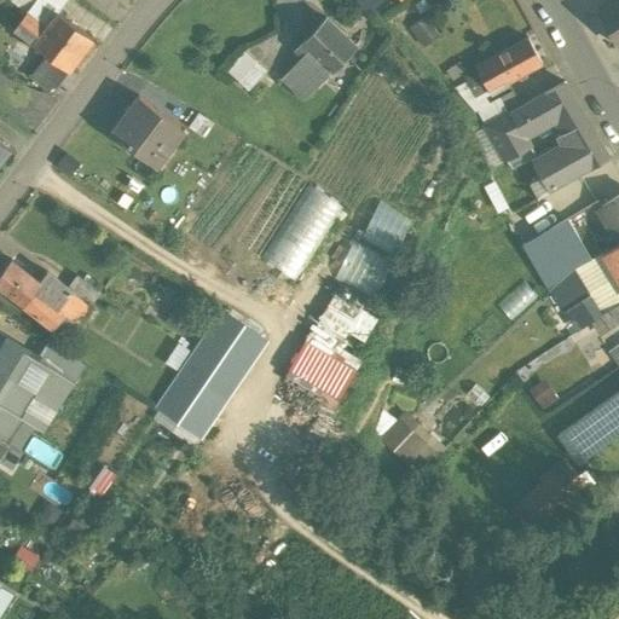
[(62,10),(48,0),(36,0),(27,13),(46,28),(57,13),(58,15),(62,10)]
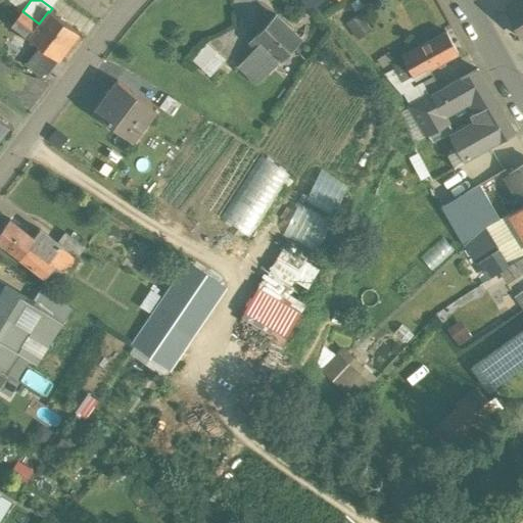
[(300,0),(308,9),(319,0),(300,0)]
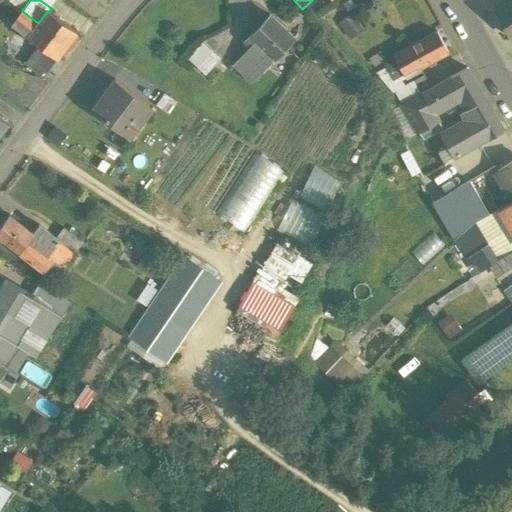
[(511,2),(495,13),(510,39),(511,37),(511,2)]
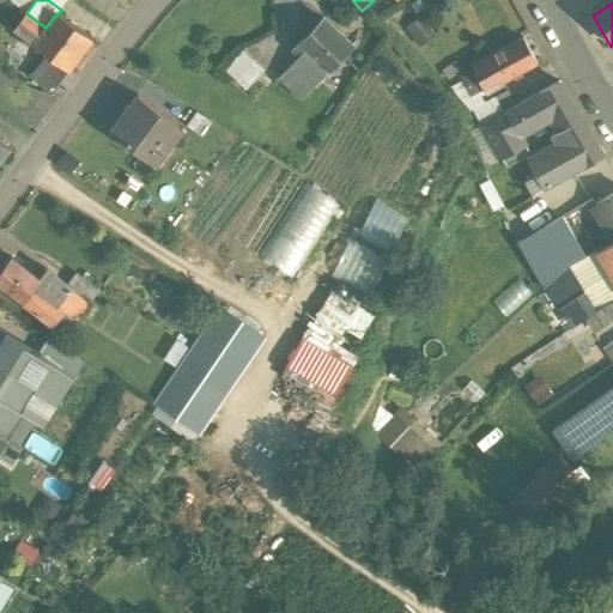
[(46,28),(26,13),(13,31),(68,72),(92,40),(58,14),(56,13),(46,28)]
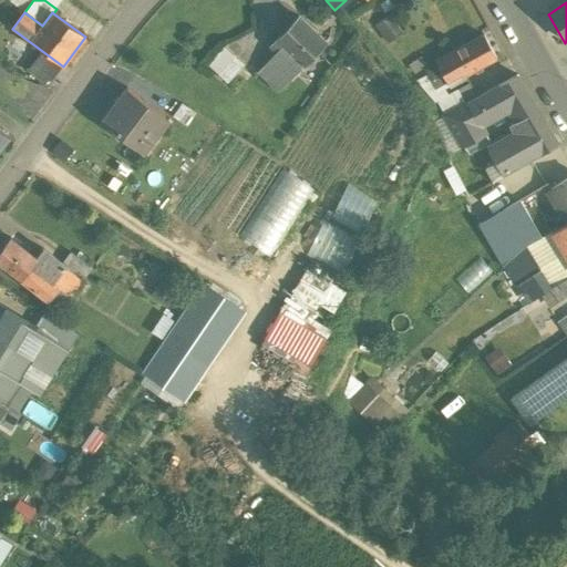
[(325,44),(297,19),(270,47),(279,57),(272,64),(268,61),(257,73),(279,93),(290,81),(285,76),(297,64),(302,69),(325,44)]
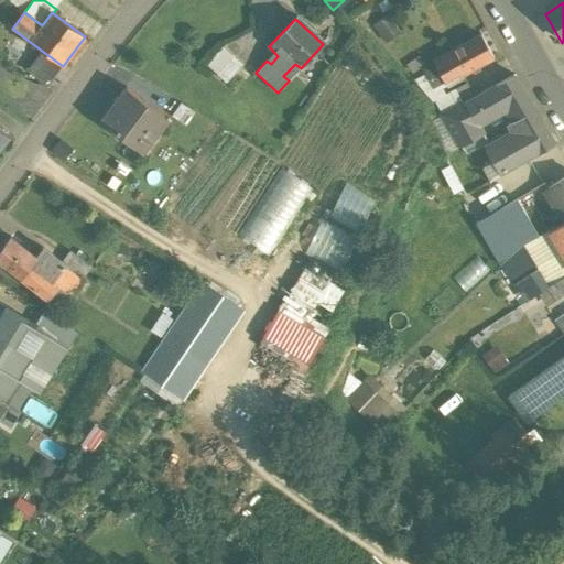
[(480,35),(433,62),(441,76),(444,80),(458,73),(459,76),(492,57),(480,35)]
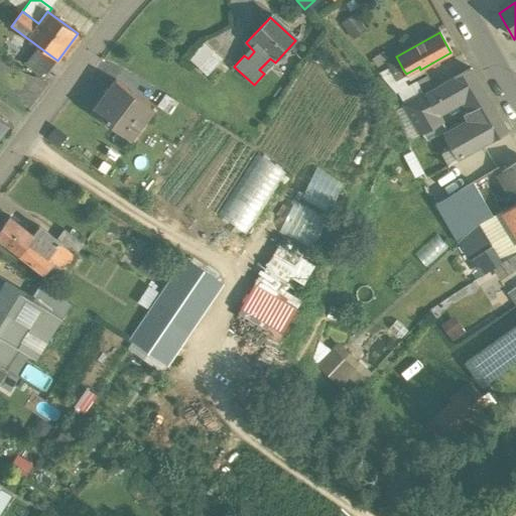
[(214,52),(204,43),(188,59),(199,69),(214,52)]
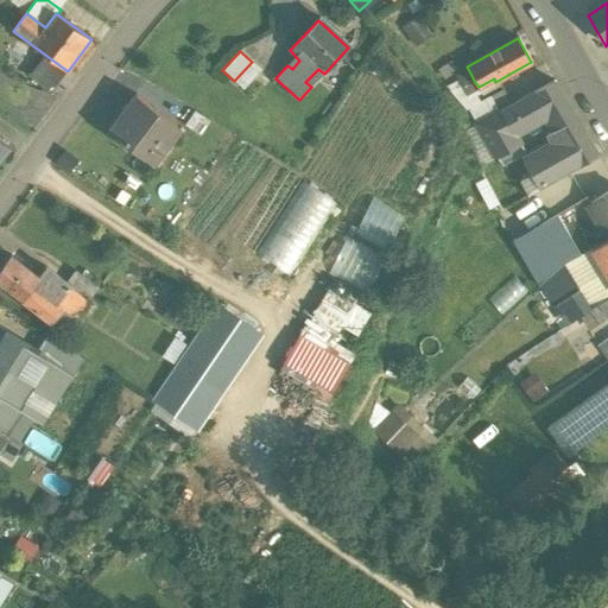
[(234,81),(244,90),(261,70),(252,62),(234,81)]
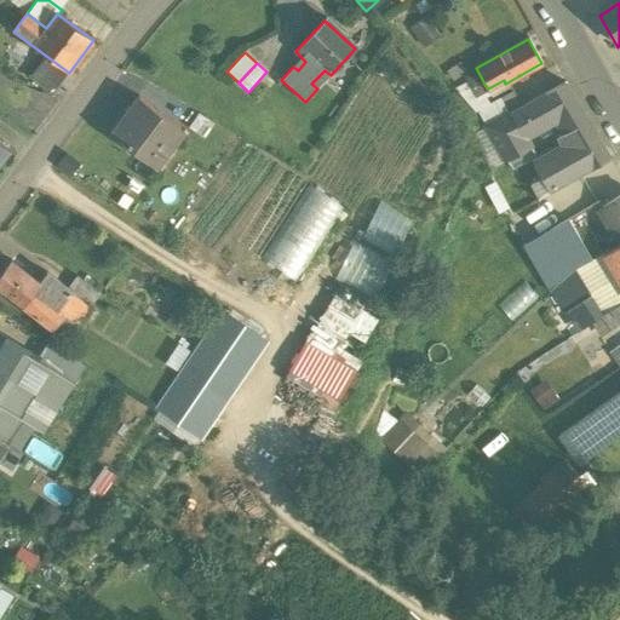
[(564,82),(511,114),(524,136),(558,115),(568,132),(587,121),(564,82)]
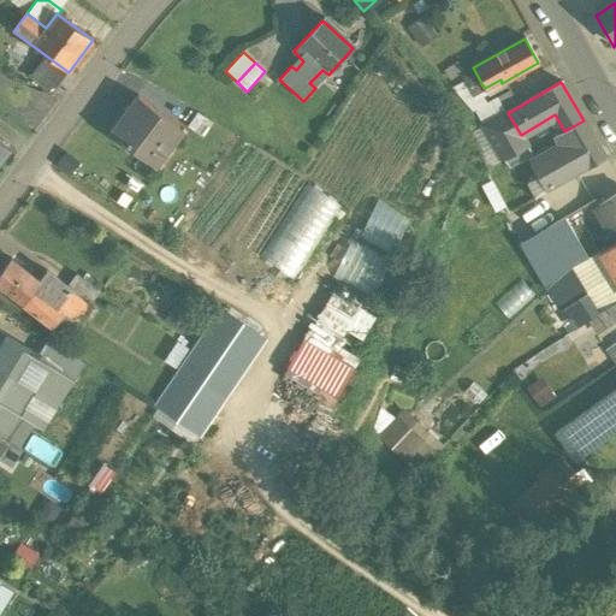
[(183,131),(137,98),(130,107),(111,135),(155,169),(183,131)]
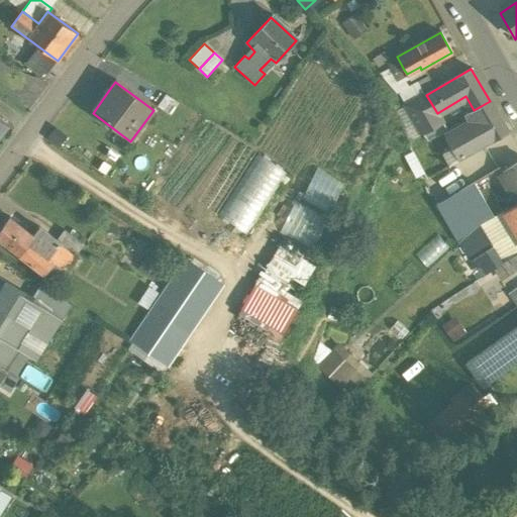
[(437,113),(426,95),(406,107),(426,141),(446,130),(437,113)]
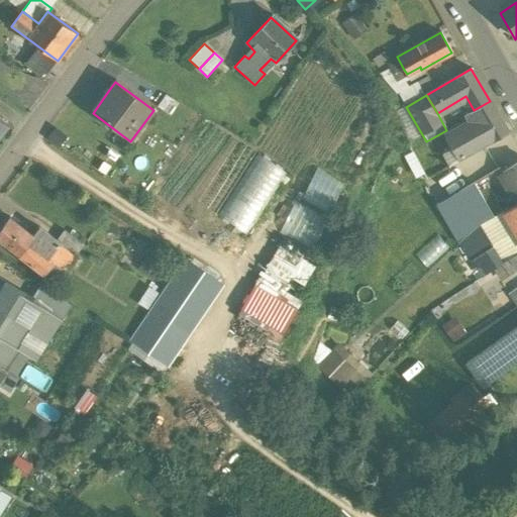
[(470,122),(446,134),(447,136),(454,147),(460,158),(508,130),(490,101),(474,110),(466,114),(470,122)]
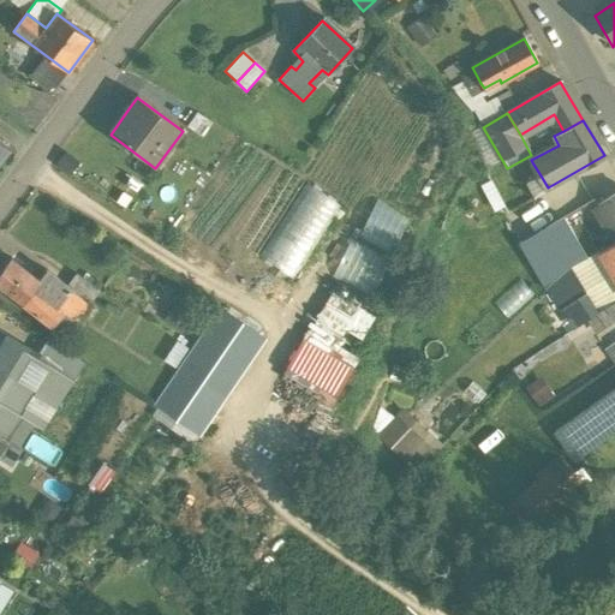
[(541,175),(532,162),(529,166),(536,178),(541,175)]
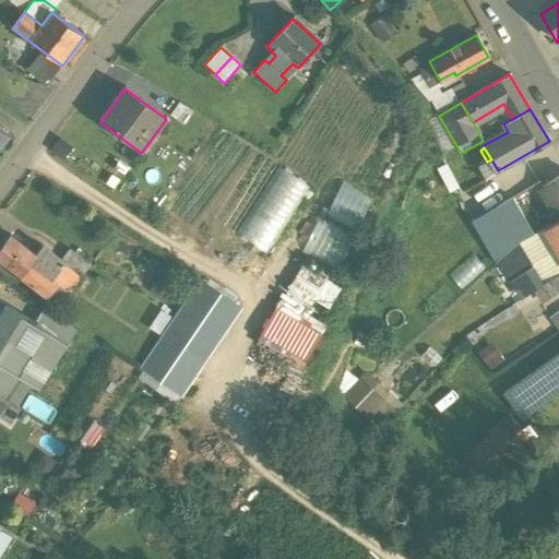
[(487,162),(478,166),(485,179),(498,170),(491,159),(487,162)]
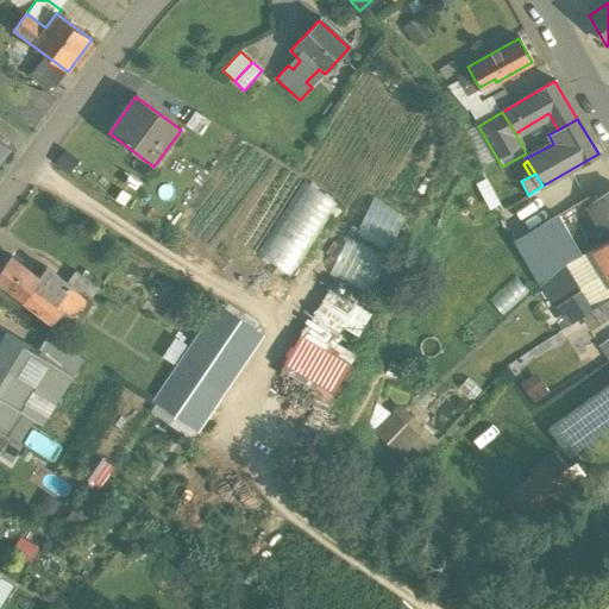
[(290,275),(339,202),(306,181),(258,253),(290,275)]
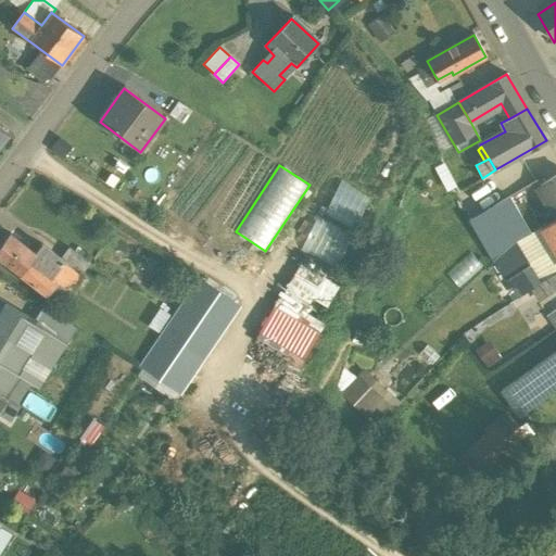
[(555,177),(539,188),(555,212),(555,177)]
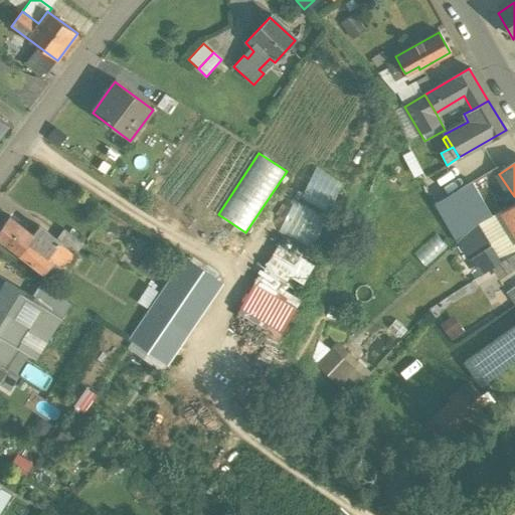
[(488,209),(471,181),(435,203),(457,242),(475,224),(500,210),(497,206),(492,209),(491,207),(488,209)]
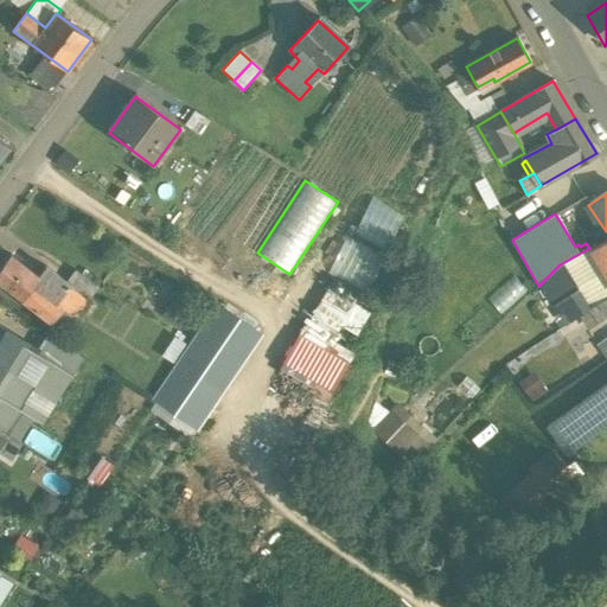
[(327,268),(363,288),(383,253),(347,232),(327,268)]
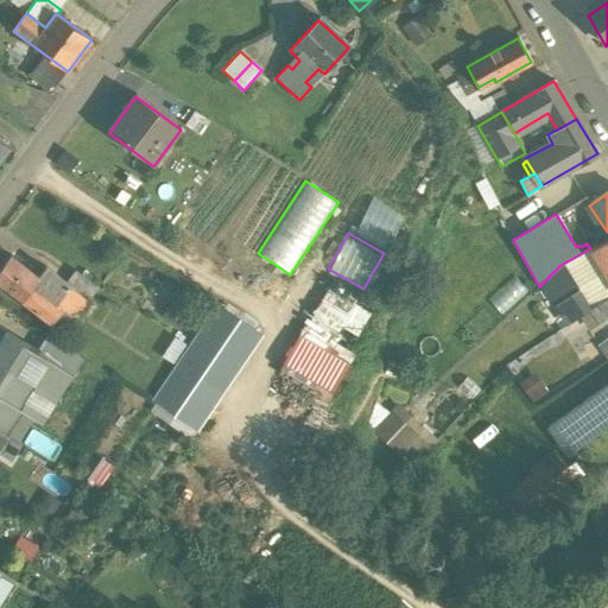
[(607,238),(590,248),(607,278),(607,238)]
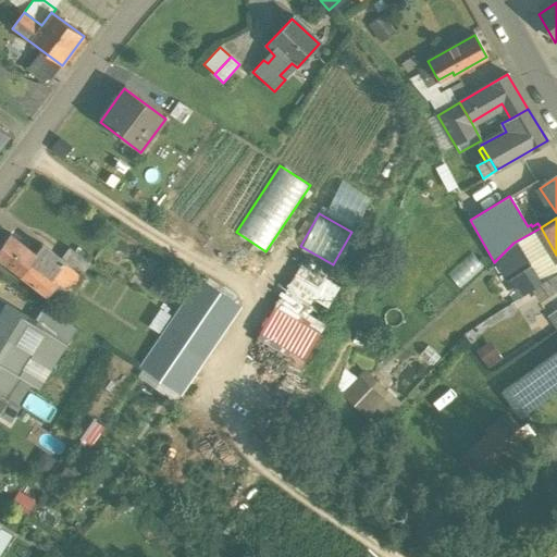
[(36,256),(9,236),(0,247),(0,260),(21,276),(21,275),(36,256)]
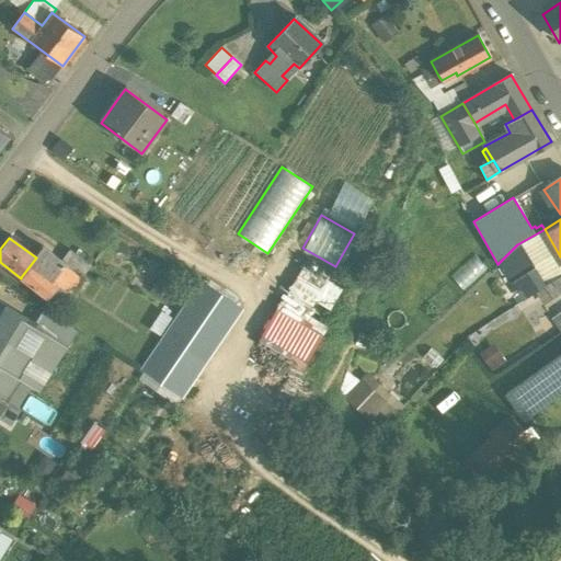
[(75,274),(42,250),(36,258),(21,277),(45,295),(49,289),(54,283),(58,287),(63,290),(75,274)]
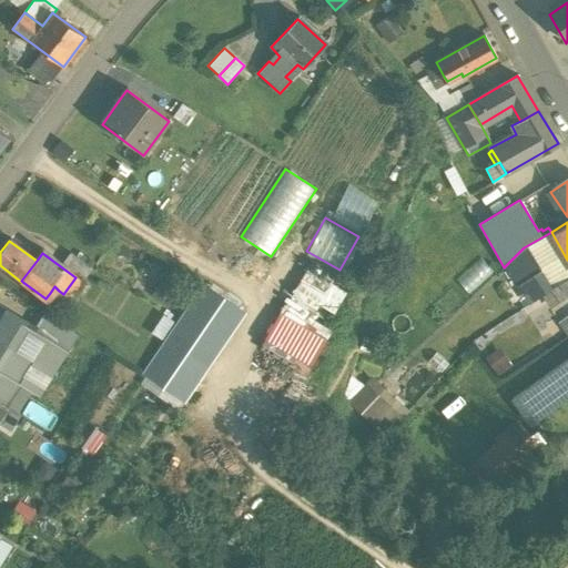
[(330,313),(343,291),(305,269),(292,291),(330,313)]
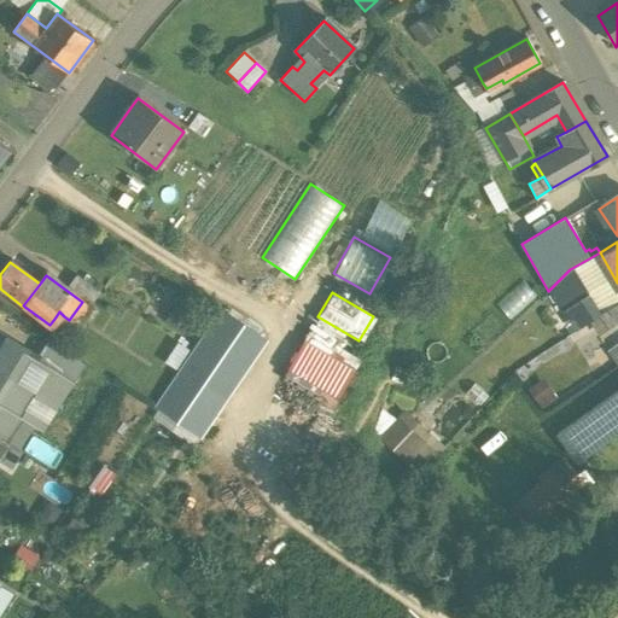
[(617,331),(617,312),(614,308),(600,318),(612,334),(617,331)]
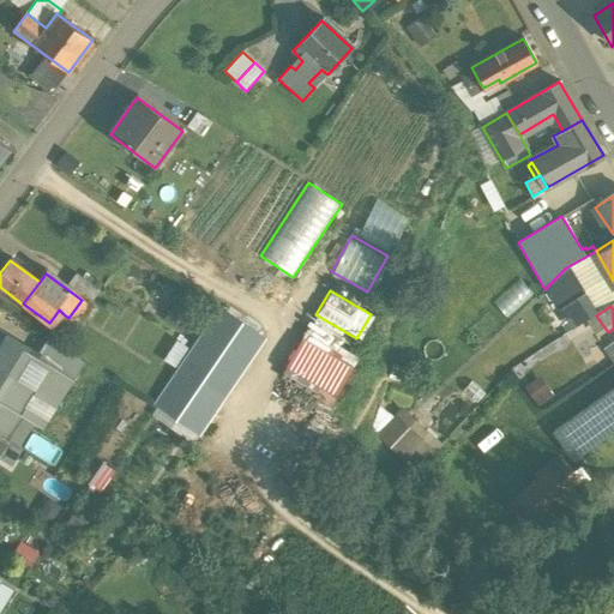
[(262,336),(221,308),(157,403),(200,432),(262,336)]
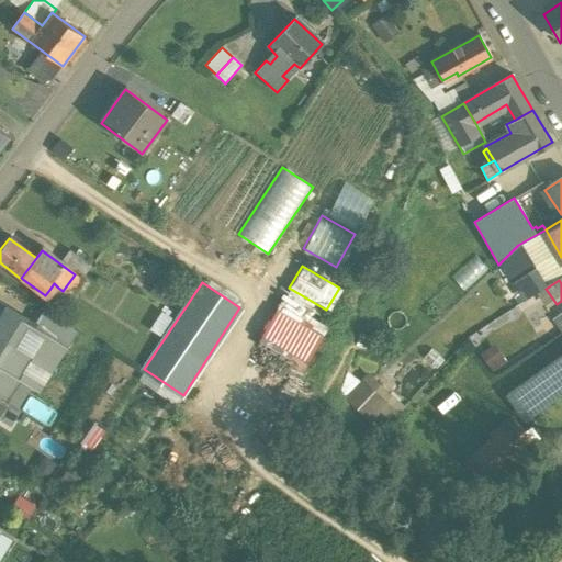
[(58,288),(54,283),(49,290),(54,293),(58,288)]
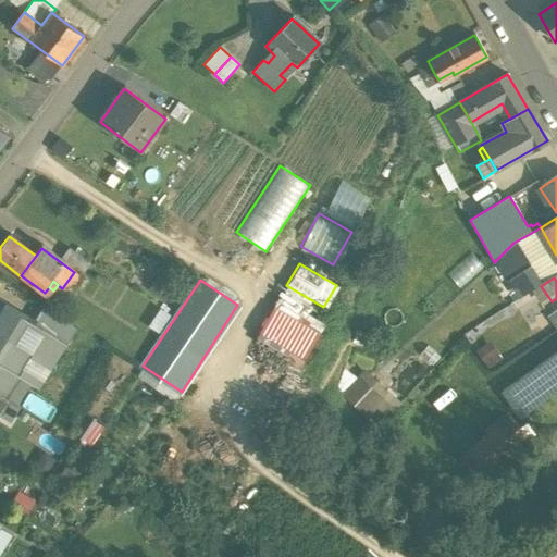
[(305,357),(321,319),(273,298),(257,335),(305,357)]
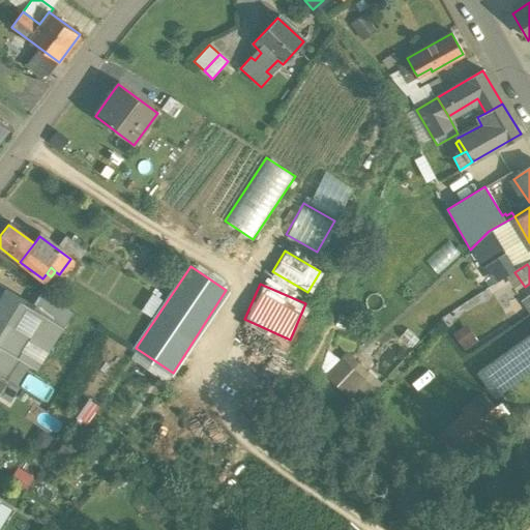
[(27,303),(0,286),(0,345),(20,357),(31,339),(11,327),(27,303)]
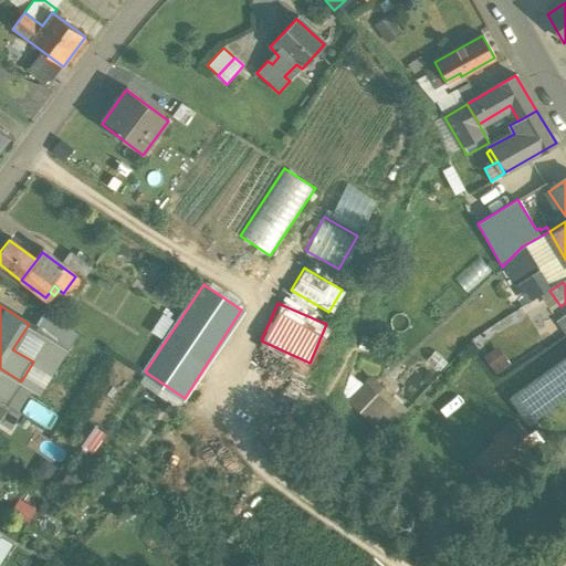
[(67,327),(44,313),(34,328),(58,343),(67,327)]
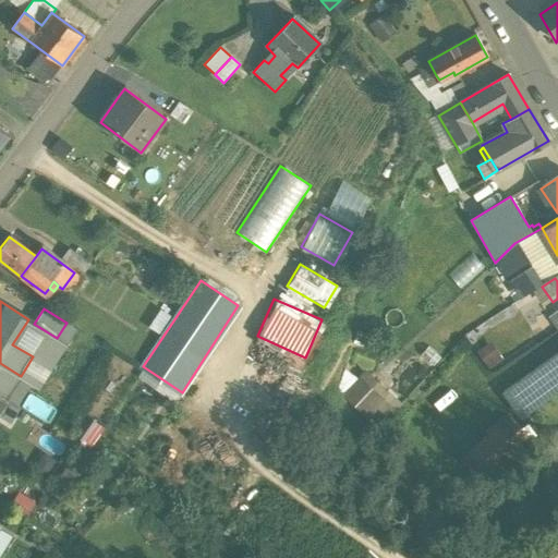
[(493,344),(480,354),(490,371),(505,362),(493,344)]
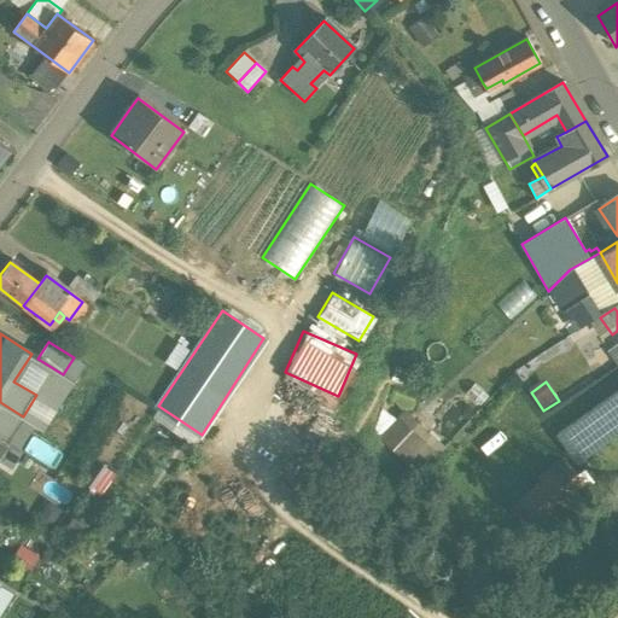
[(617,391),(558,435),(575,456),(578,462),(606,443),(607,443),(617,435),(617,391)]
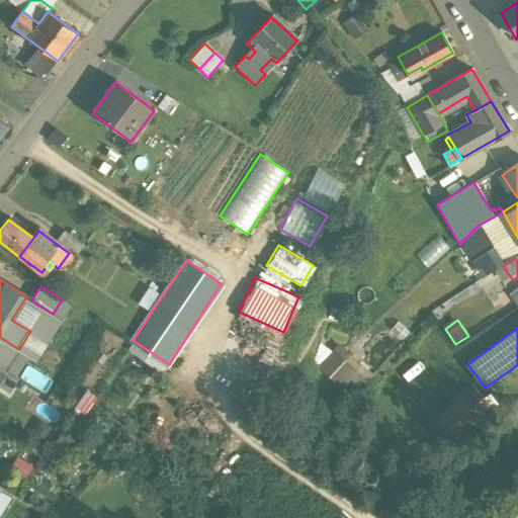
[(316,372),(348,403),(372,376),(340,346),(316,372)]
